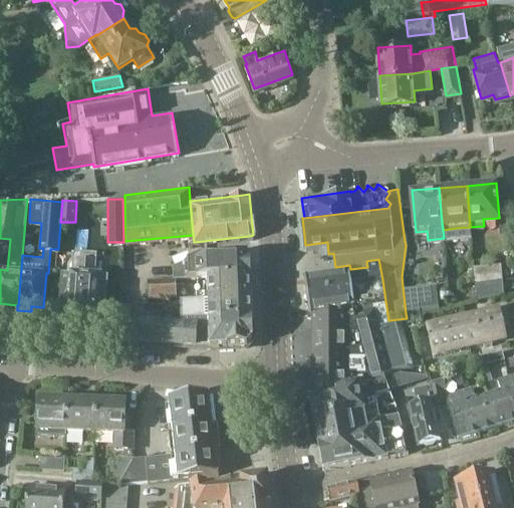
[(61,313),(82,315),(86,248),(75,247),(72,251),(71,265),(74,270),(74,271),(64,270),(61,313)]
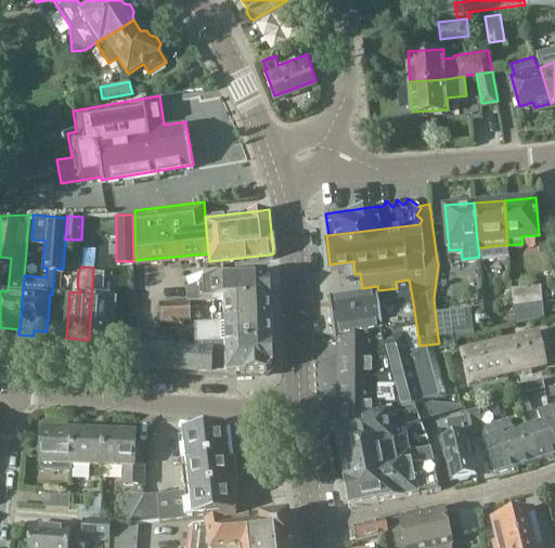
[(116,295),(102,294),(104,269),(93,268),(89,340),(113,341),(116,295)]
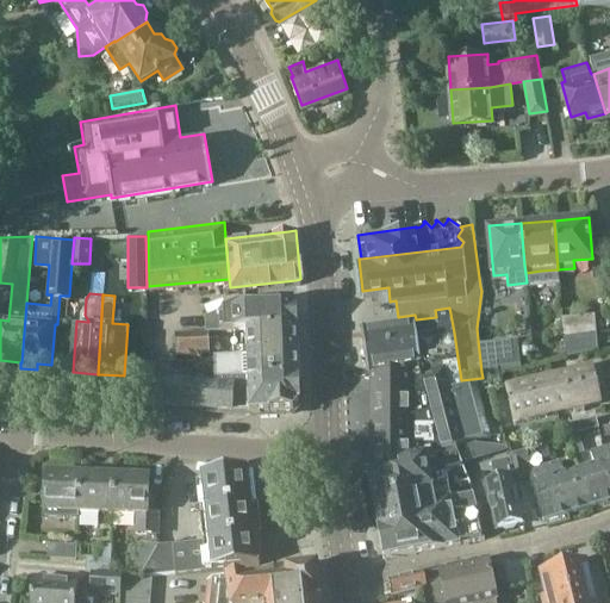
[(234,302),(204,312),(205,329),(234,327),(234,330),(298,328),(297,306),(247,309),(246,299),(234,302)]
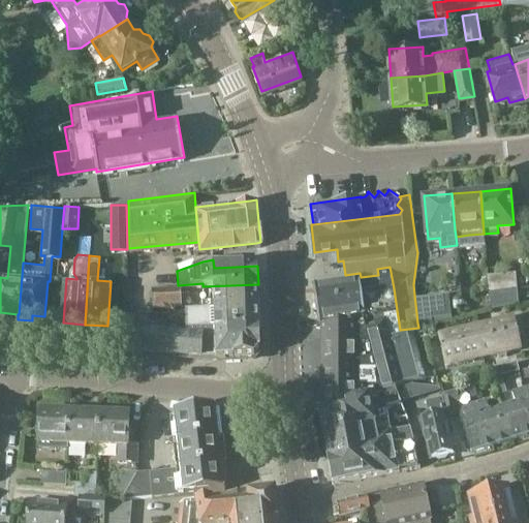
[(313,279),(316,301),(363,294),(394,288),(390,267),(377,269),(378,275),(361,277),(360,273),(345,275),(313,279)]
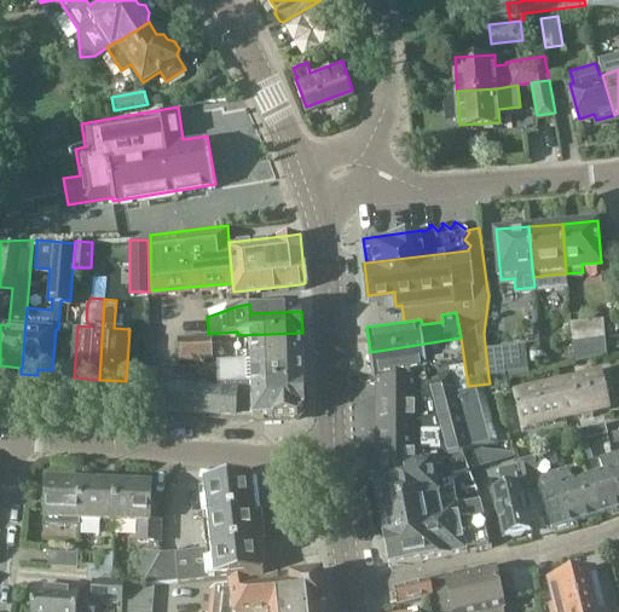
[(603,316),(571,318),(572,336),(605,334),(603,316)]
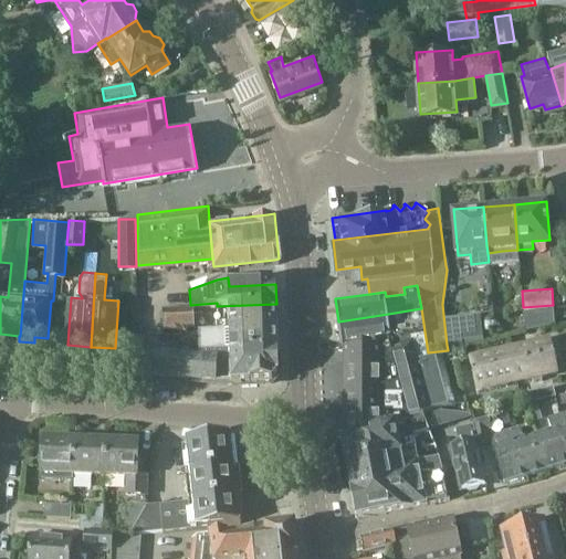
[(217,306),(217,315),(217,329),(231,329),(278,327),(276,313),(276,304),(217,306)]
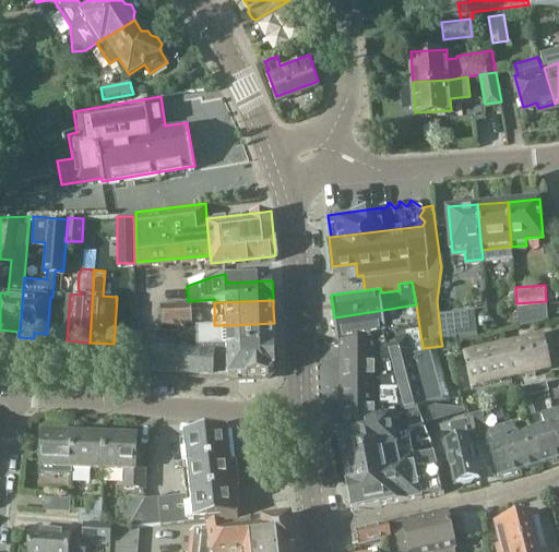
[(516,303),(518,323),(548,316),(546,301),(516,303)]
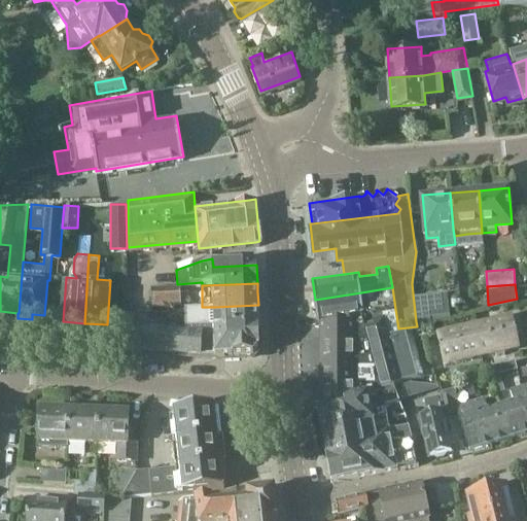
[(181,306),(180,286),(150,287),(151,307),(181,306)]
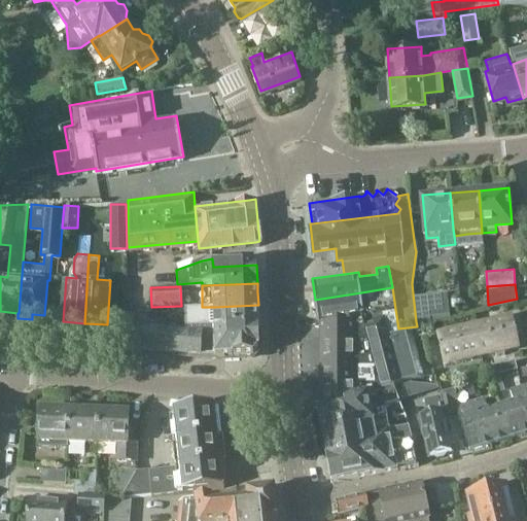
[(427,291),(413,293),(416,321),(420,321),(430,319),(430,312),(427,291)]
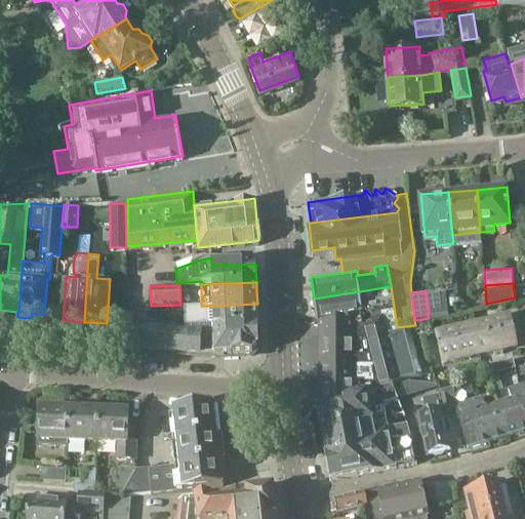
[(314,298),(317,319),(320,319),(363,312),(360,291),(314,298)]
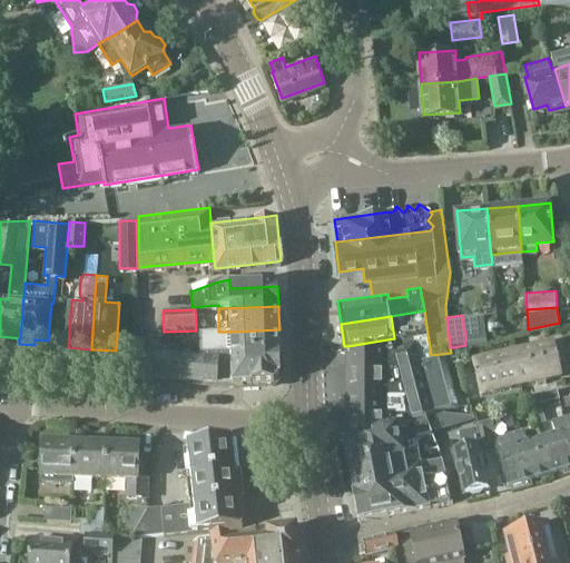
[(200,333),(200,352),(218,353),(218,354),(234,354),(281,353),(279,342),(279,329),(233,332),(218,332),(200,333)]
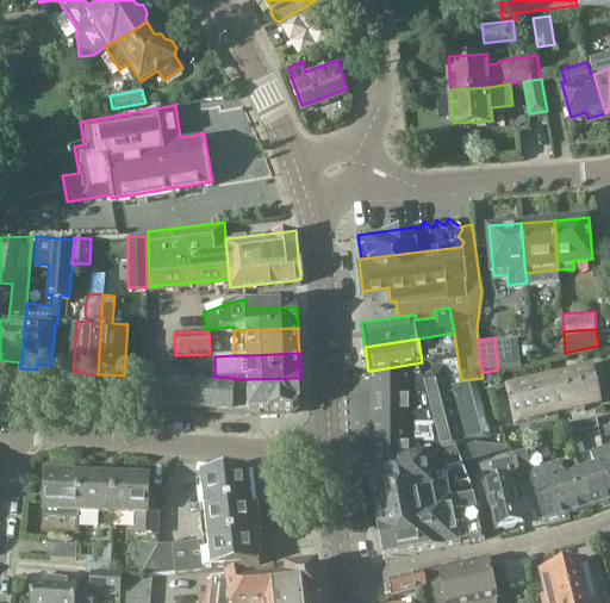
[(399,457),(456,445),(455,443),(468,440),(490,433),(477,380),(461,384),(461,380),(458,358),(422,362),(372,371),(372,433),(372,473),(400,468),(399,457)]
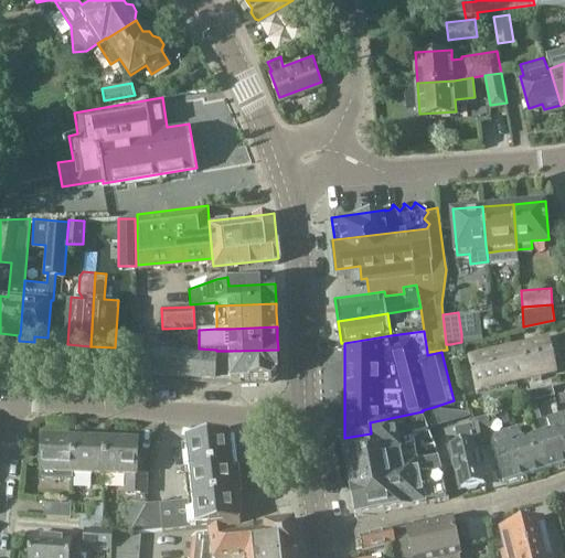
[(548,334),(509,343),(515,375),(530,372),(531,372),(532,377),(541,375),(540,371),(541,369),(556,366),(548,334)]
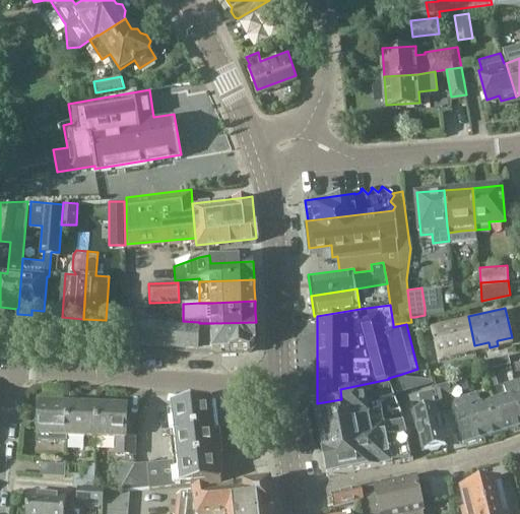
[(431,324),(438,355),(474,345),(468,316),(431,324)]
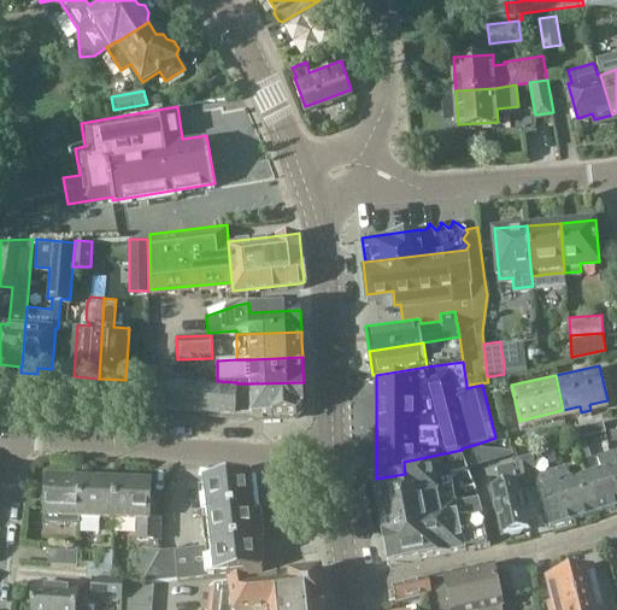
[(168,409),(235,414),(253,415),(253,383),(236,383),(236,387),(217,385),(192,383),(171,381),(170,381),(169,406),(169,408),(168,409)]
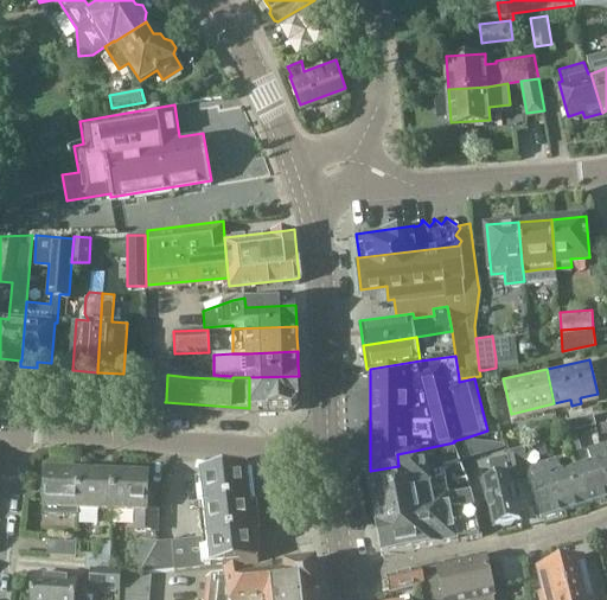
[(299,376),(249,377),(249,408),(259,408),(292,406),(299,397),(299,376)]
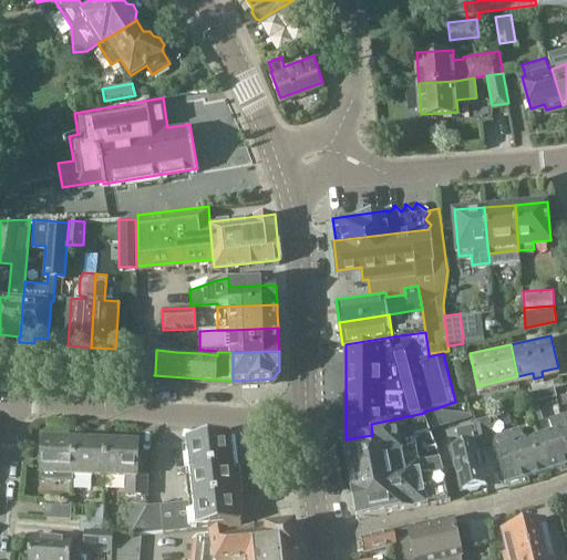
[(529,400),(556,393),(554,383),(526,391),(529,400)]
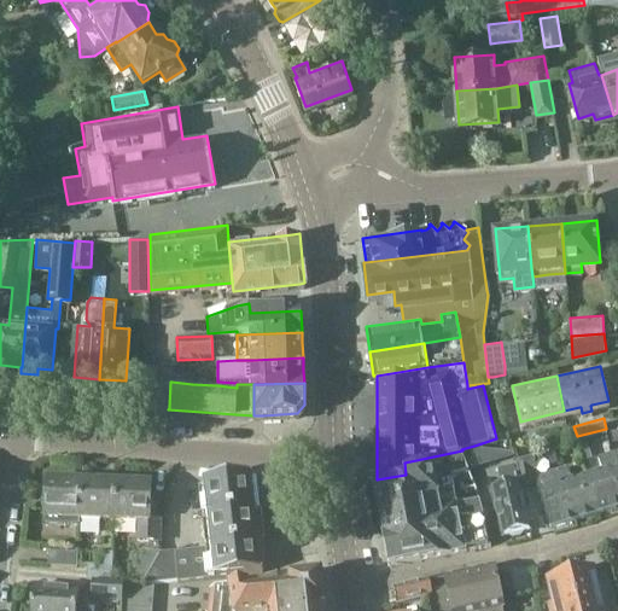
[(611,443),(607,429),(590,435),(595,448),(611,443)]
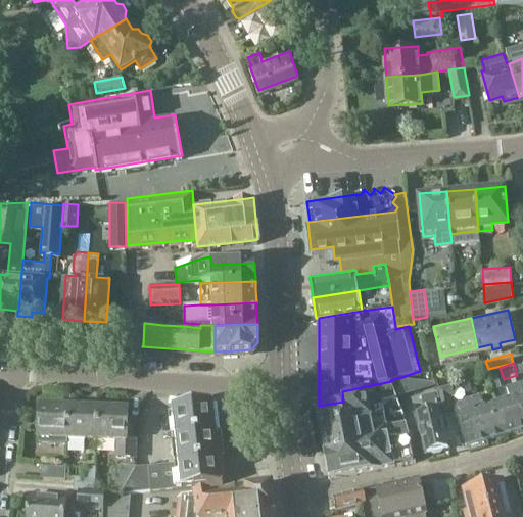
[(390,380),(391,381),(396,396),(399,403),(411,397),(401,377),(390,380)]
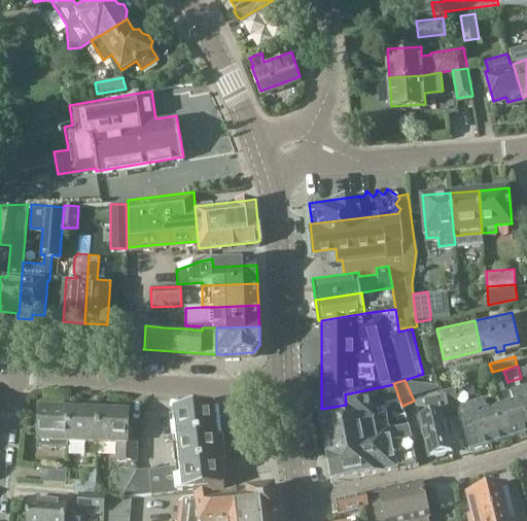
[(437,383),(411,380),(415,392),(438,386),(437,383)]
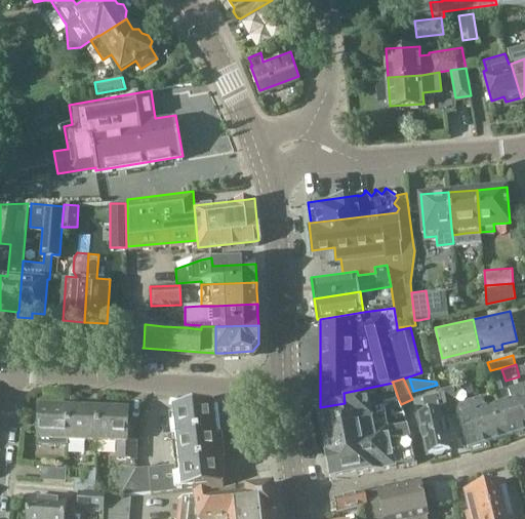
[(471,378),(463,381),(467,392),(474,389),(471,378)]
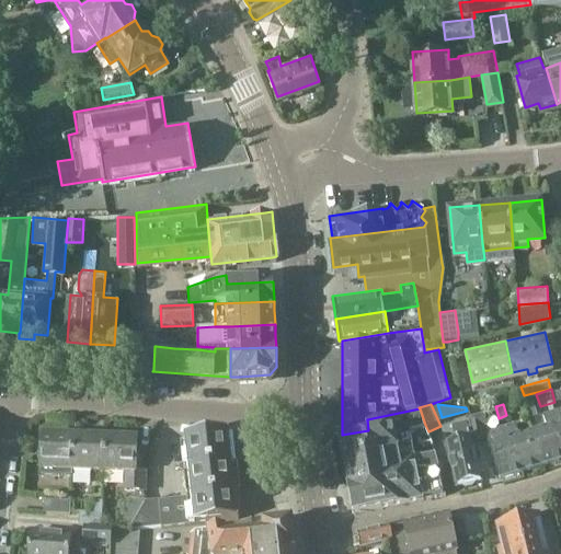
[(547,422),(533,426),(544,460),(560,453),(560,441),(554,419),(560,416),(560,413),(559,404),(544,408),(547,422)]
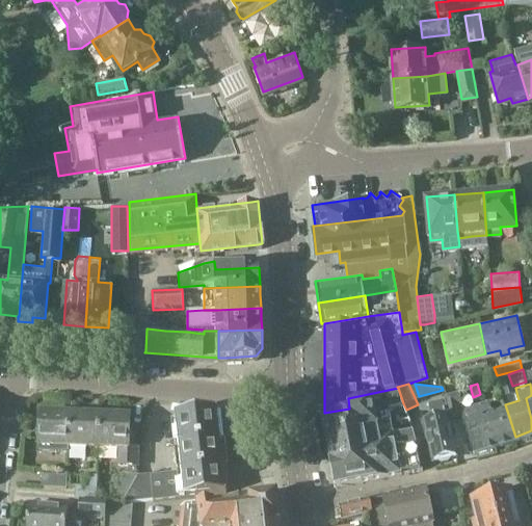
[(321,413),(321,414),(321,415),(325,437),(351,432),(351,426),(377,422),(377,419),(390,417),(388,408),(392,406),(392,405),(403,403),(398,388),(348,398),(349,409),(324,413),(321,413)]
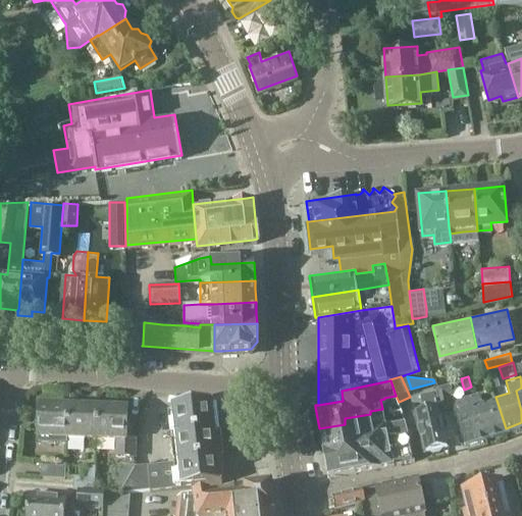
[(436,390),(436,391),(437,395),(439,406),(451,404),(449,395),(452,394),(449,382),(435,385),(436,390)]
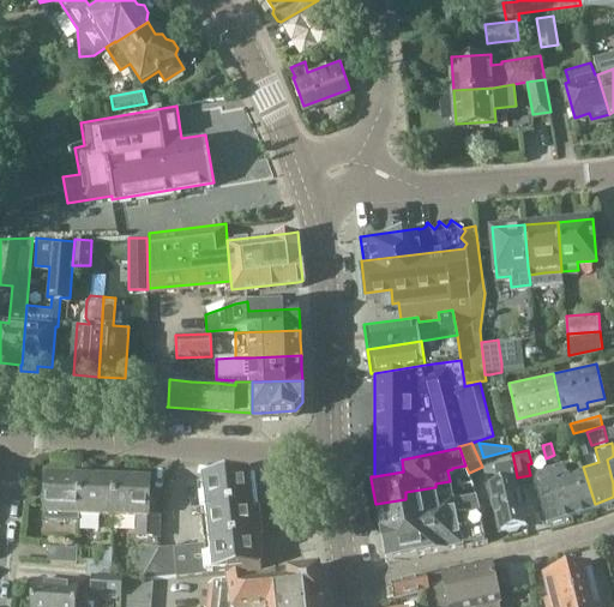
[(516,478),(517,478),(515,464),(513,460),(513,458),(493,462),(497,479),(488,481),(499,528),(504,527),(509,530),(517,528),(521,522),(527,521),(516,478)]
